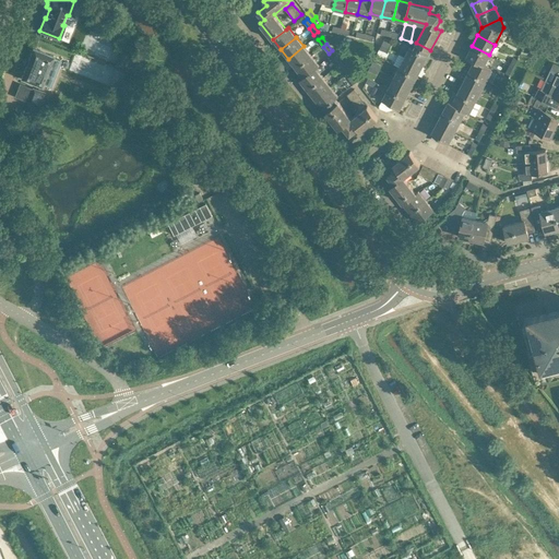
[(311,56),(304,46),(288,59),(296,68),(311,56)]
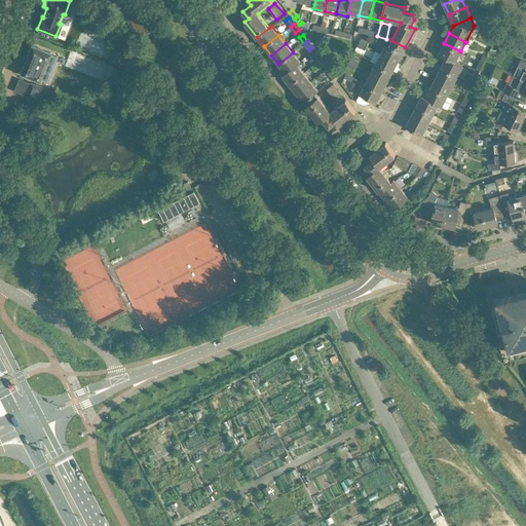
[(386,43),(381,53),(398,62),(403,51),(386,43)]
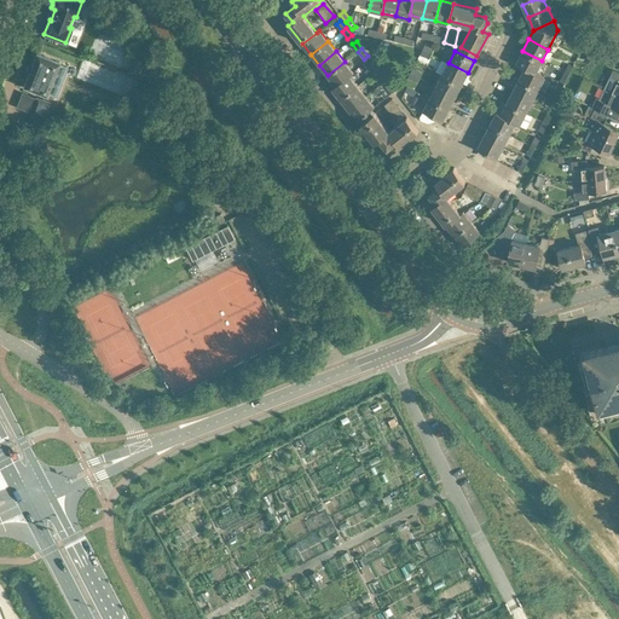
[(536,73),(542,61),(522,51),(516,63),(525,68),(536,73)]
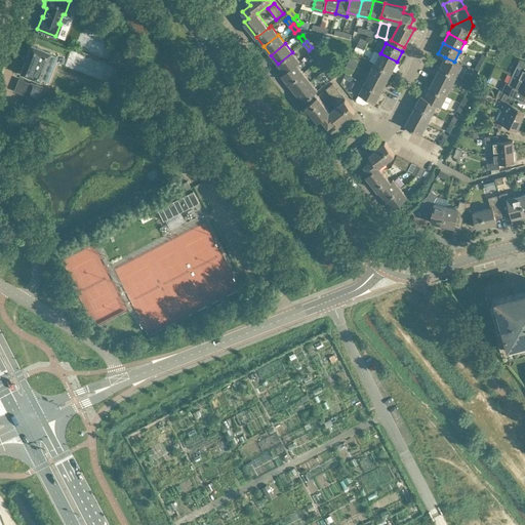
[(31,44),(19,73),(39,81),(40,79),(47,82),(57,56),(50,53),(50,52),(31,44)]
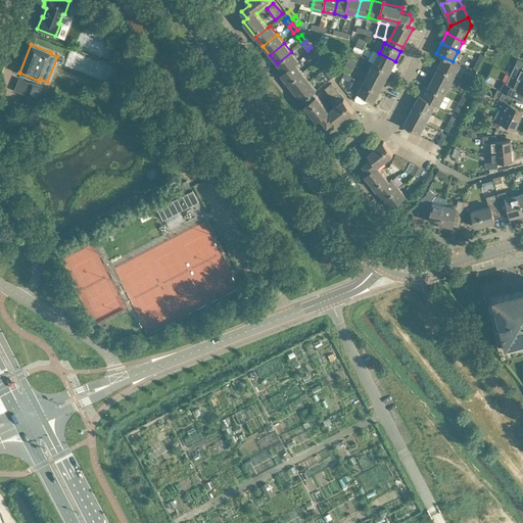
[(108,63),(120,68),(126,51),(115,47),(108,63)]
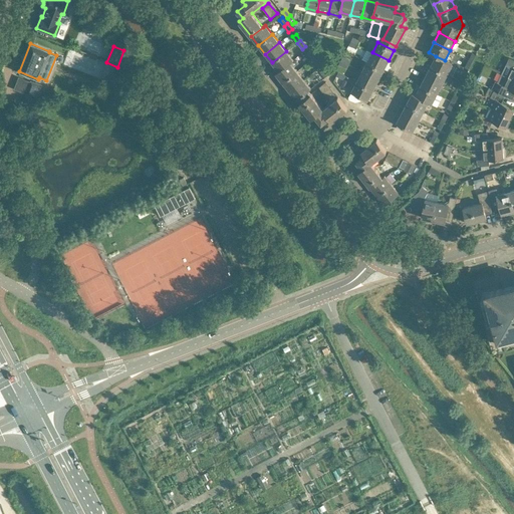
[(389,60),(372,52),(366,49),(361,58),(367,61),(367,62),(383,70),(389,60)]
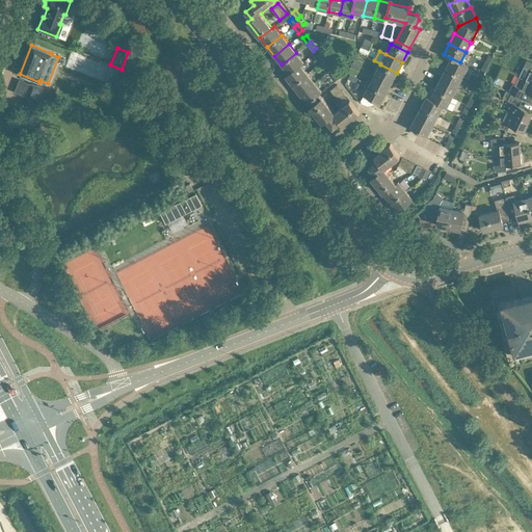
[(303,62),(296,53),(282,64),(289,73),(289,74),(300,64),(303,62)]
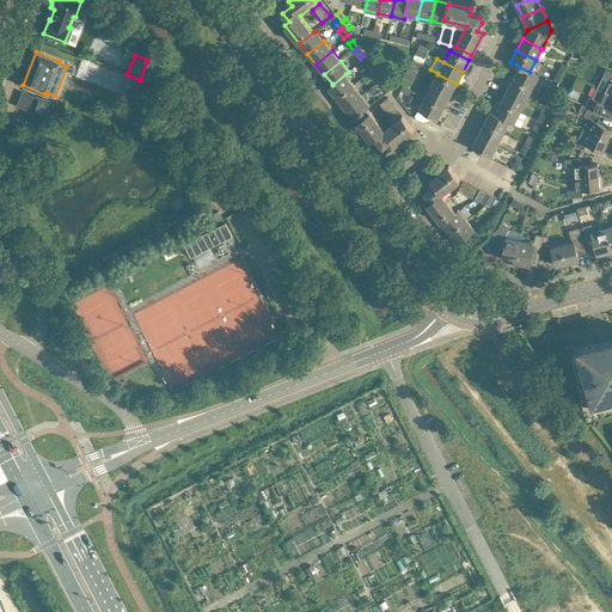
[(374,68),(368,61),(363,63),(369,72),(374,68)]
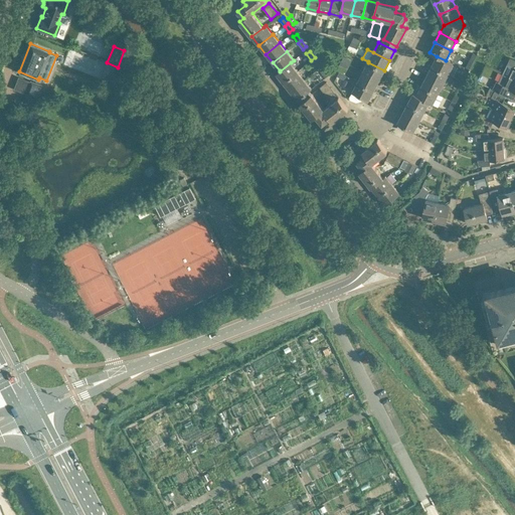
[(453,63),(446,60),(437,56),(432,65),(448,73),(453,63)]
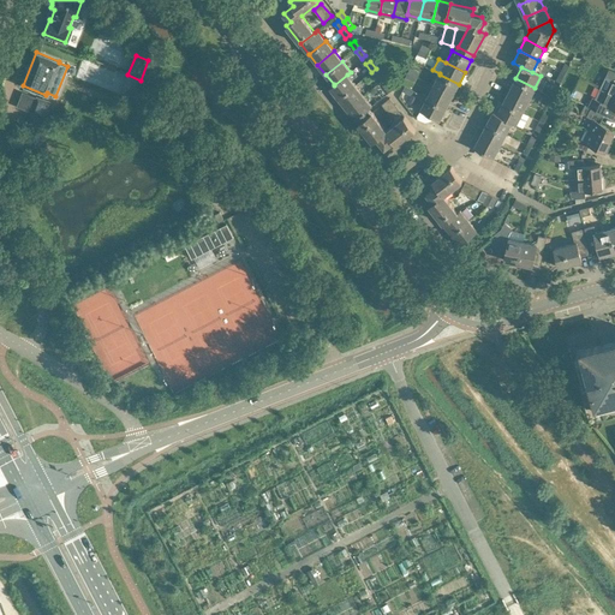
[(382,76),(376,69),(371,72),(377,79),(382,76)]
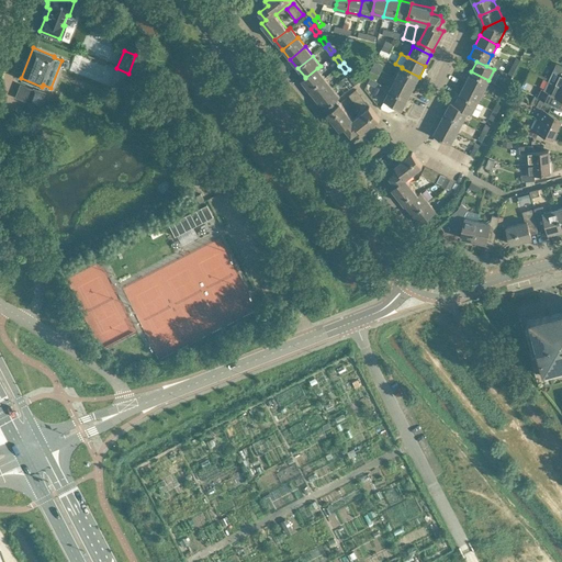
[(561,66),(557,64),(553,70),(549,80),(561,87),(561,66)]
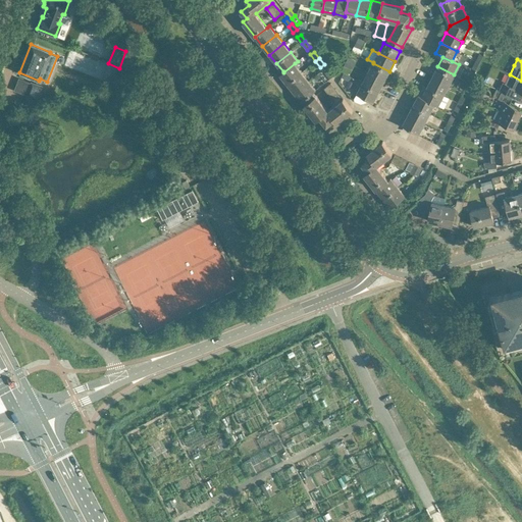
[(286,84),(302,72),(295,63),(283,72),(283,71),(279,74),(286,84)]
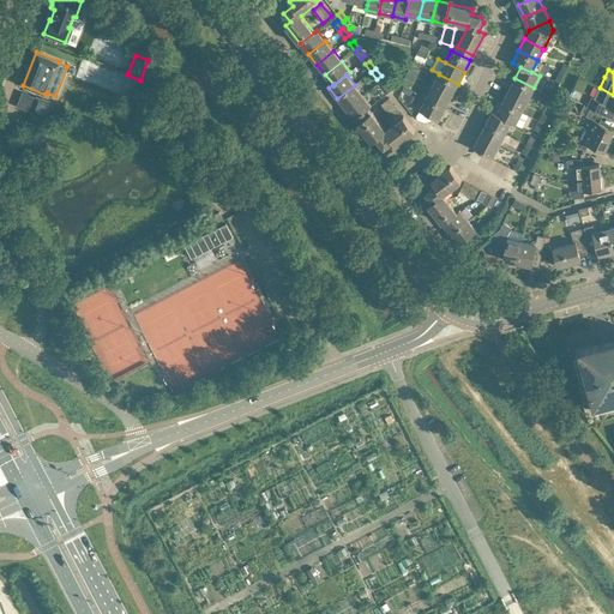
[(458,84),(439,74),(432,85),(451,96),(458,84)]
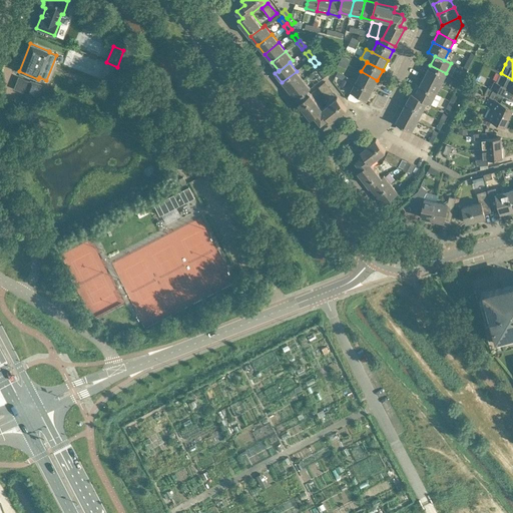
[(441,84),(446,73),(430,65),(425,75),(441,84)]
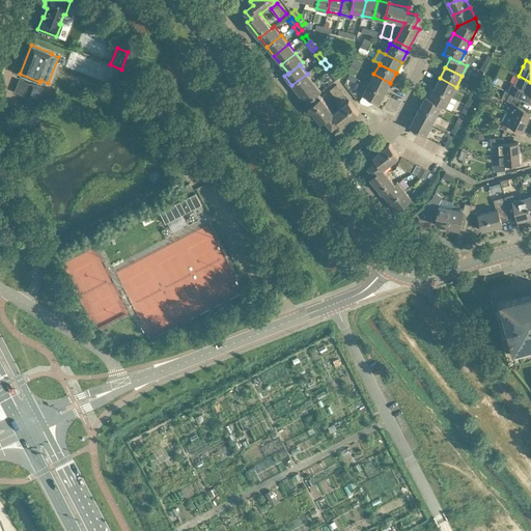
[(116,86),(122,71),(118,70),(112,84),(116,86)]
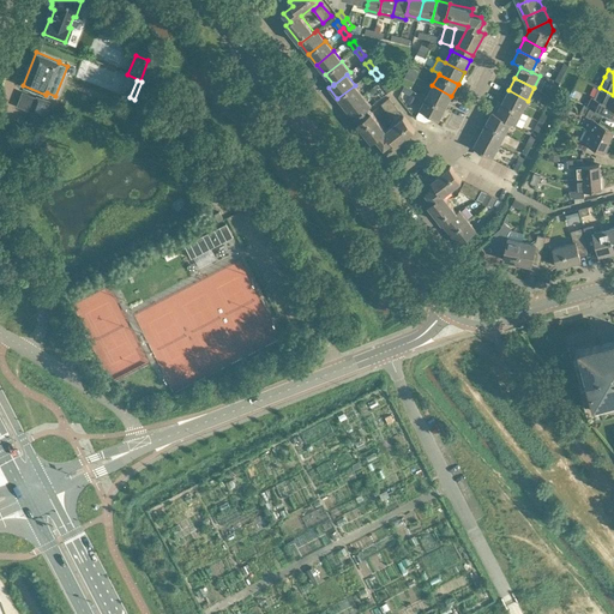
[(392,89),(386,82),(381,84),(387,92),(392,89)]
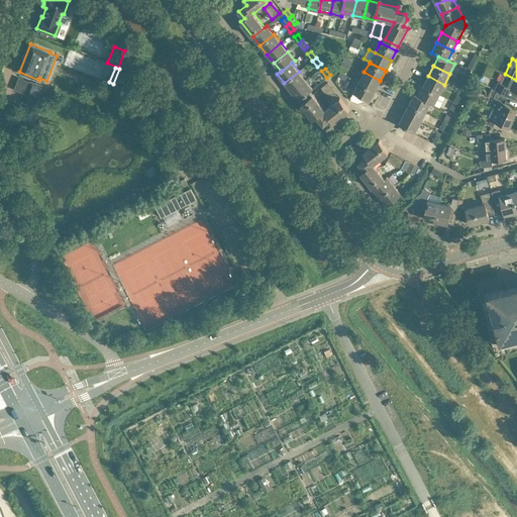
[(291,91),(306,80),(299,72),(284,83),(291,91)]
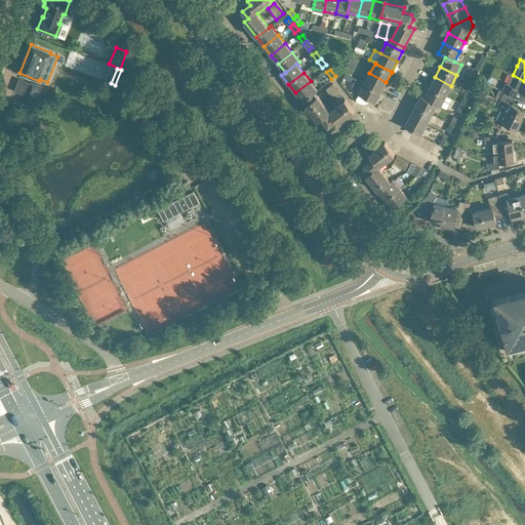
[(369,73),(364,83),(380,92),(386,82),(369,73)]
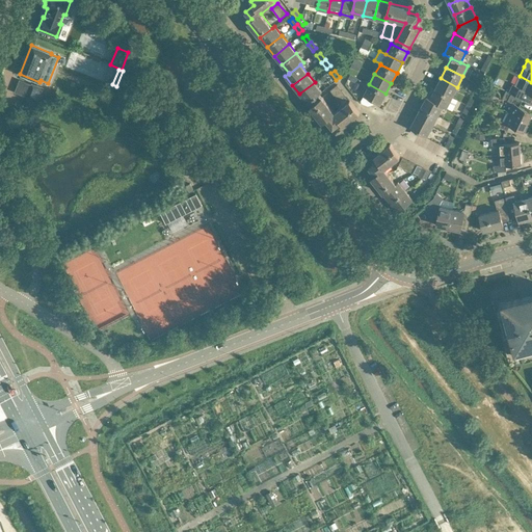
[(513,84),(509,91),(512,92),(524,99),(531,102),(531,82),(520,76),(515,85),(513,84)]
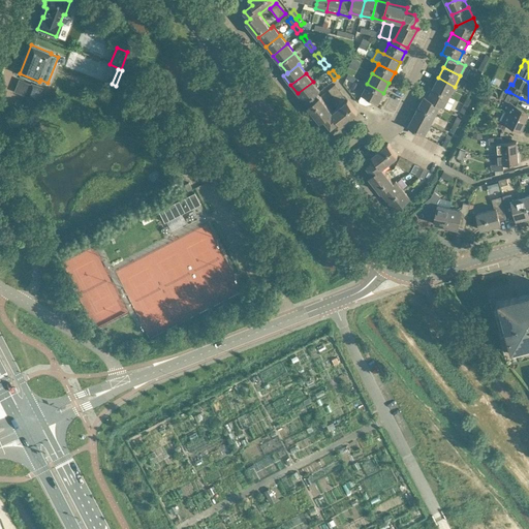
[(455,87),(438,78),(433,88),(449,96),(455,87)]
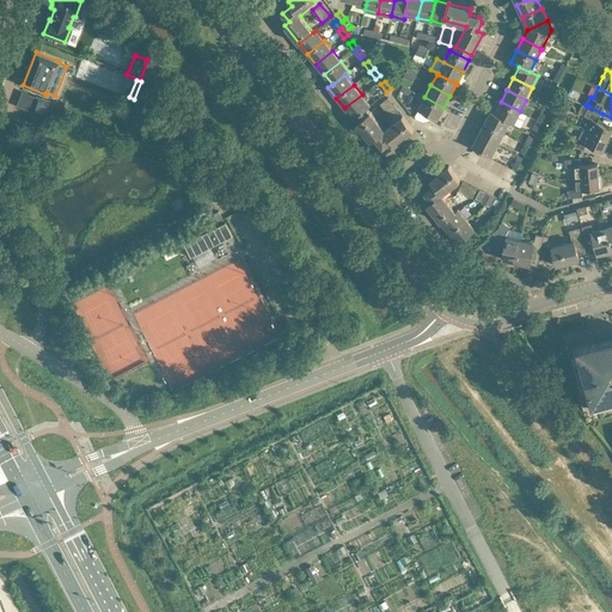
[(444,108),(424,97),(418,93),(412,105),(418,109),(438,120),(444,108)]
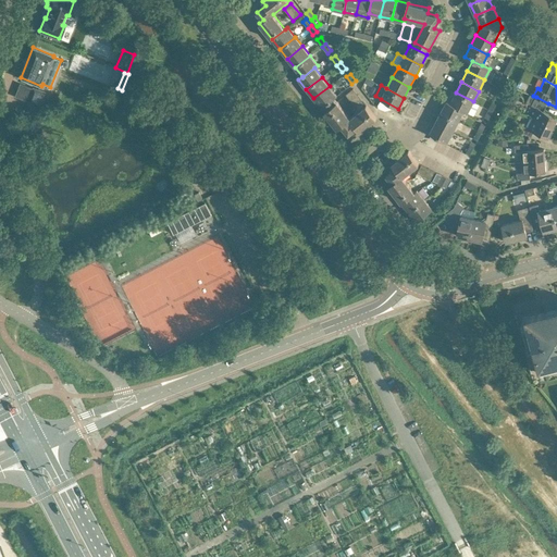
[(337,96),(330,86),(313,98),(322,108),(337,96)]
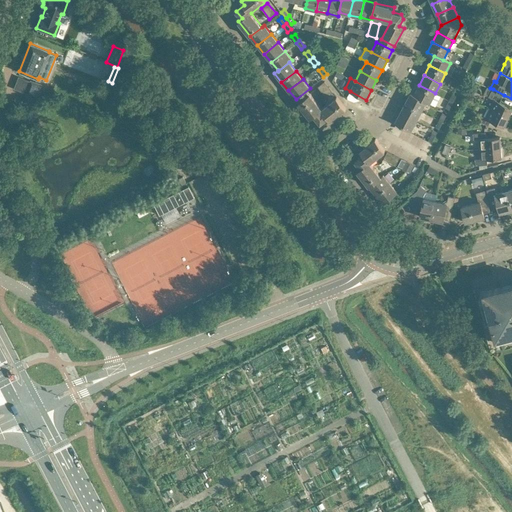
[(30,81),(25,94),(36,98),(42,85),(30,81)]
